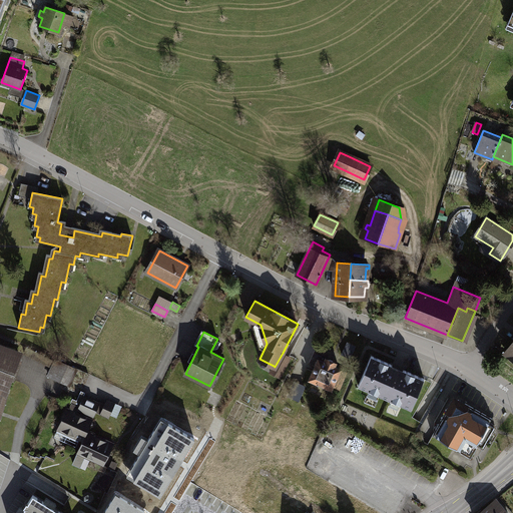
[(0,333),(0,337),(11,343),(13,340),(0,333)]
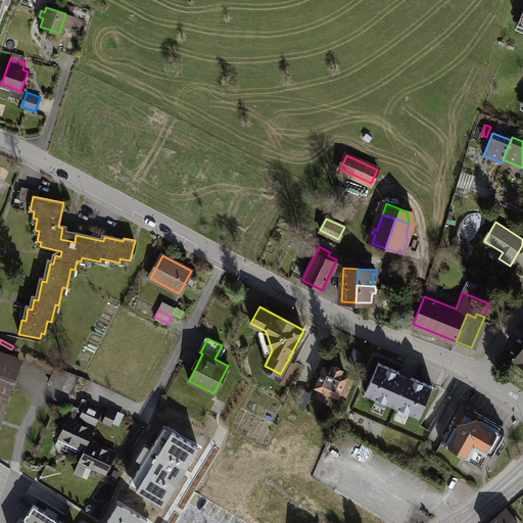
[(364,352),(353,348),(347,361),(358,366),(364,352)]
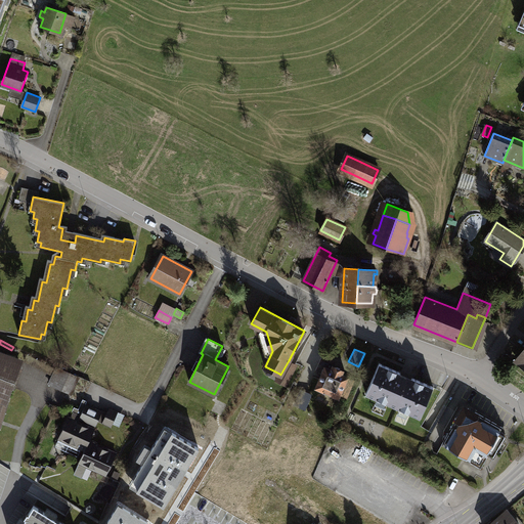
[(0,418),(2,419),(8,400),(6,399),(19,363),(0,355),(0,418)]
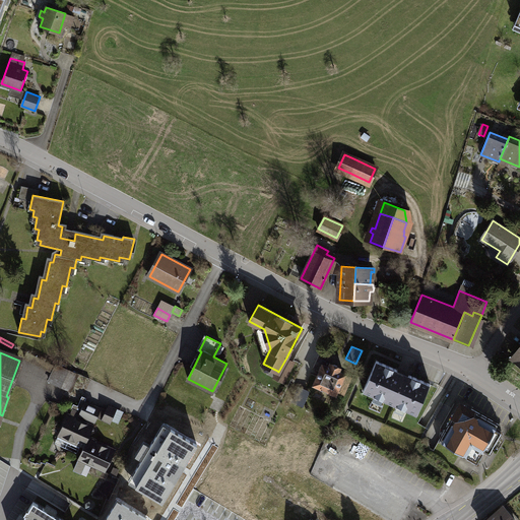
[(52,366),(27,353),(24,359),(49,372),(52,366)]
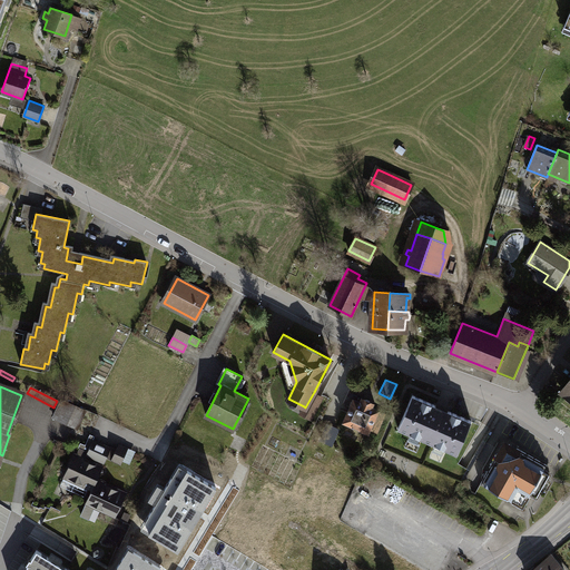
[(323,396),(314,392),(305,408),(304,406),(301,413),(311,419),(323,396)]
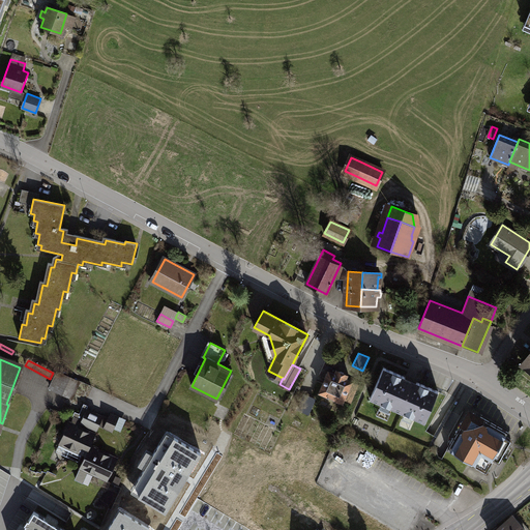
[(416,418),(424,422),(438,391),(417,382),(415,384),(404,380),(405,377),(383,367),(370,399),(379,403),(381,400),(393,405),(392,408),(403,412),(404,409),(417,415),(416,418)]
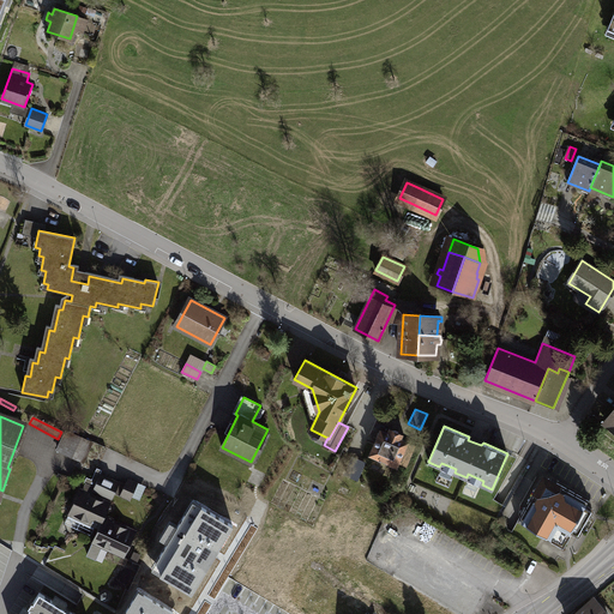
[(372,452),(396,464),(407,441),(399,438),(401,434),(391,429),(389,434),(381,431),(372,452)]
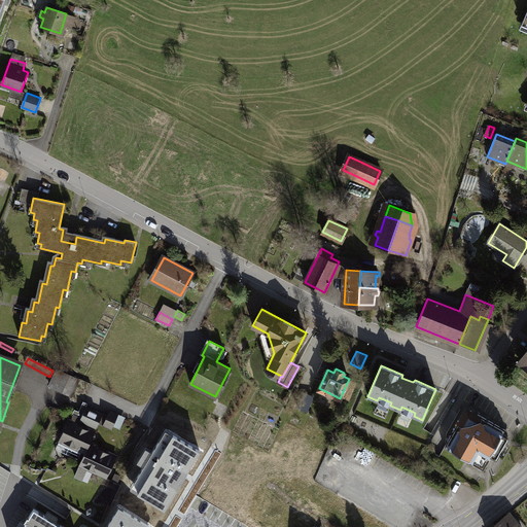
[(76,379),(57,370),(49,385),(69,394),(76,379)]
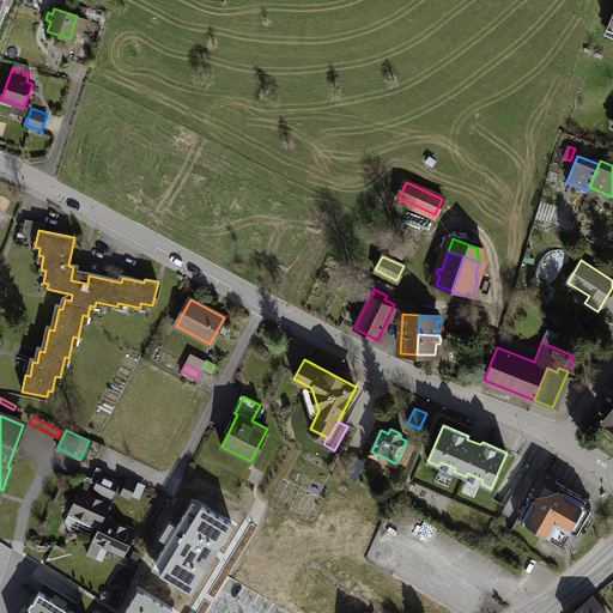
[(548,467),(557,451),(550,448),(541,463),(548,467)]
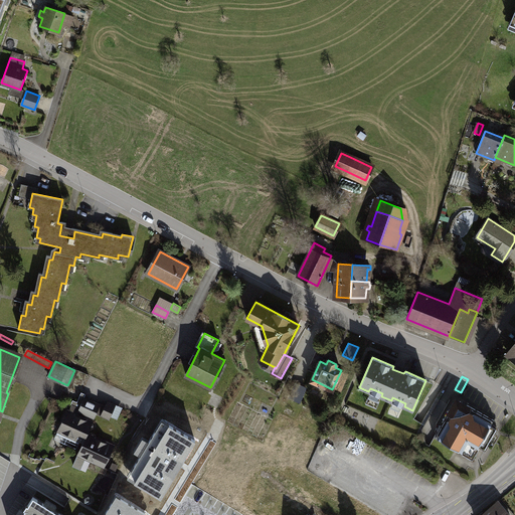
[(301,397),(293,393),(287,407),(294,411),(301,397)]
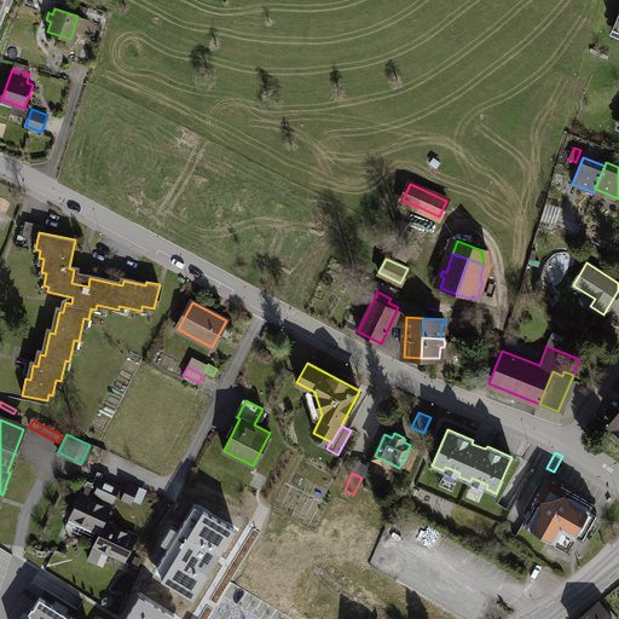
[(100,479),(93,493),(93,495),(94,495),(113,503),(116,496),(120,487),(100,479)]
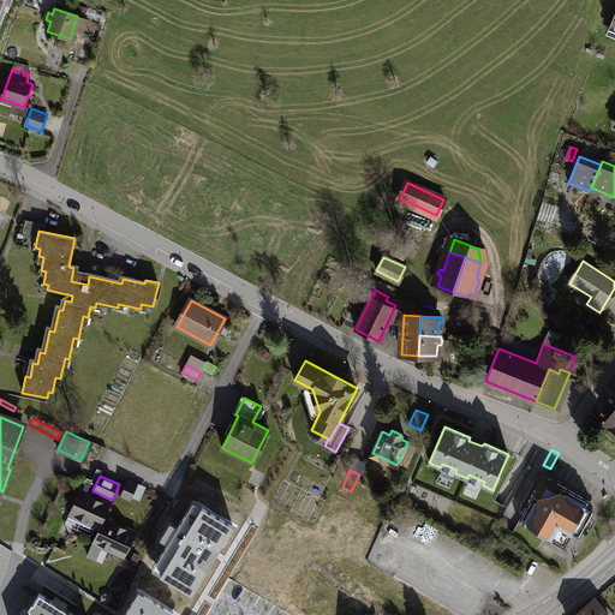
[(120,483),(119,484),(115,493),(121,495),(120,496),(130,501),(138,484),(127,479),(125,485),(120,483)]
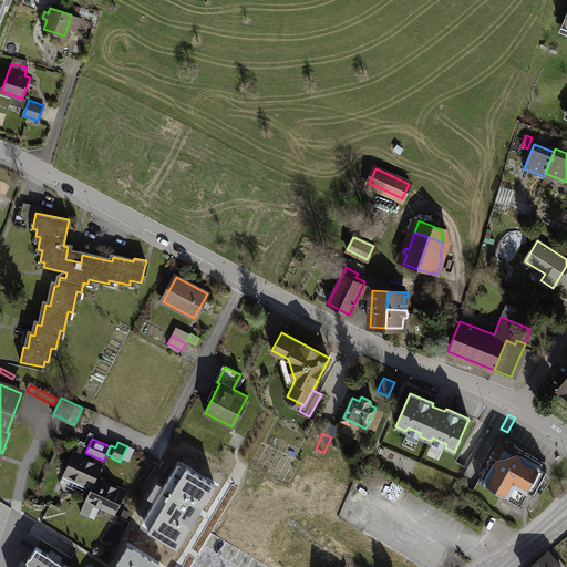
[(498,444),(495,451),(504,456),(504,454),(508,453),(509,455),(514,445),(507,442),(498,444)]
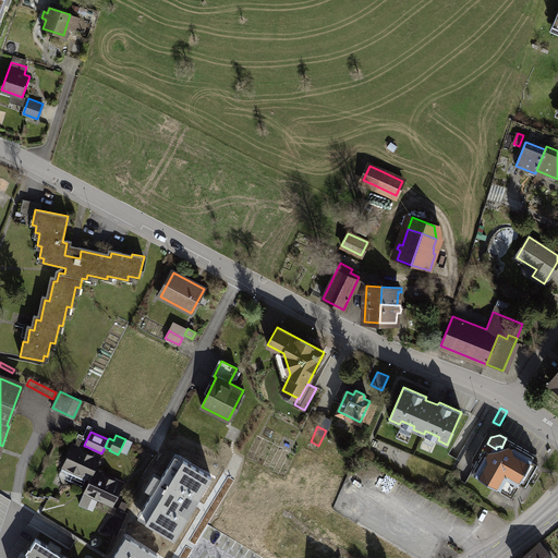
[(470,473),(512,497),(535,455),(506,438),(501,448),(500,446),(496,447),(496,449),(487,444),(470,473)]
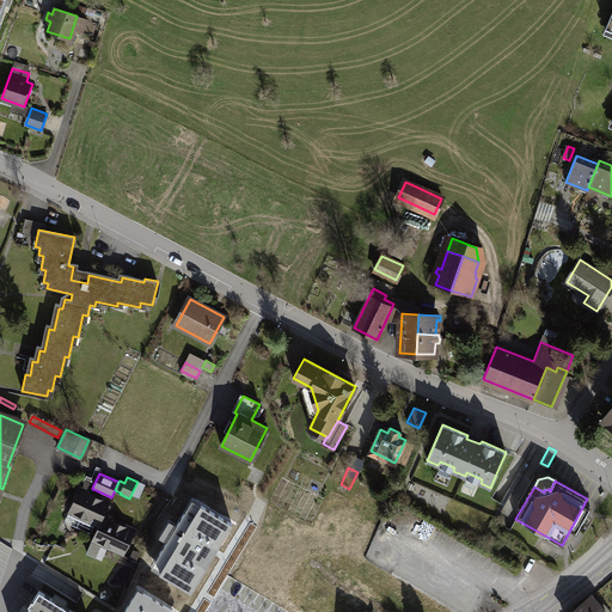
[(83,487),(80,487),(74,500),(77,501),(73,508),(74,508),(72,513),(86,519),(87,516),(101,522),(104,514),(108,507),(111,506),(110,502),(110,500),(92,491),(93,489),(92,489),(92,488),(84,484),(83,487)]
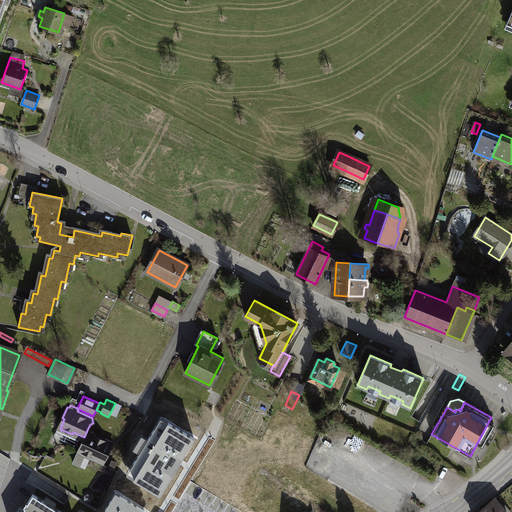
[(194,437),(161,417),(127,474),(160,494),(194,437)]
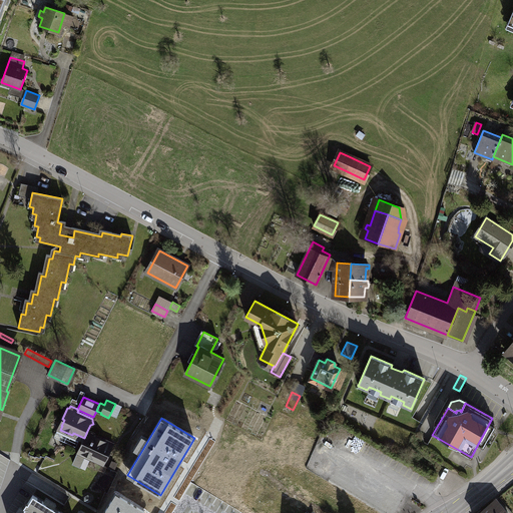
[(79,441),(57,431),(54,437),(76,447),(79,441)]
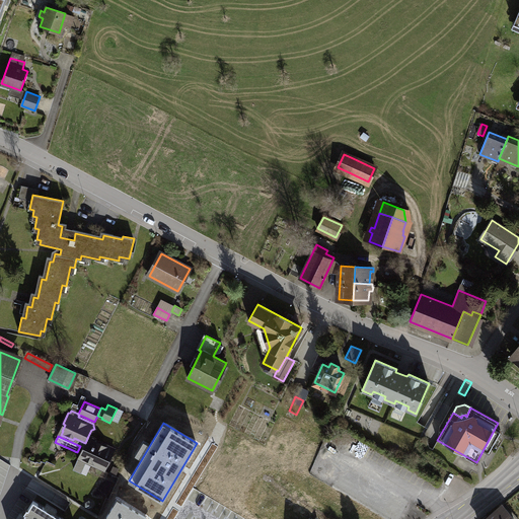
[(99,441),(88,436),(85,443),(88,445),(82,458),(94,463),(93,466),(104,471),(106,466),(104,465),(109,455),(112,456),(116,448),(105,444),(104,446),(98,443),(99,441)]
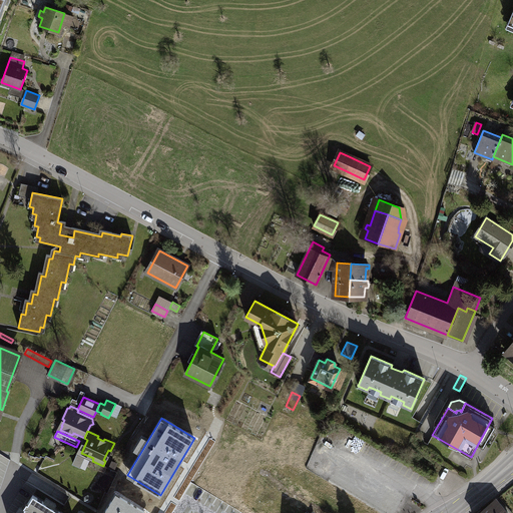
[(409,452),(406,456),(414,461),(417,457),(409,452)]
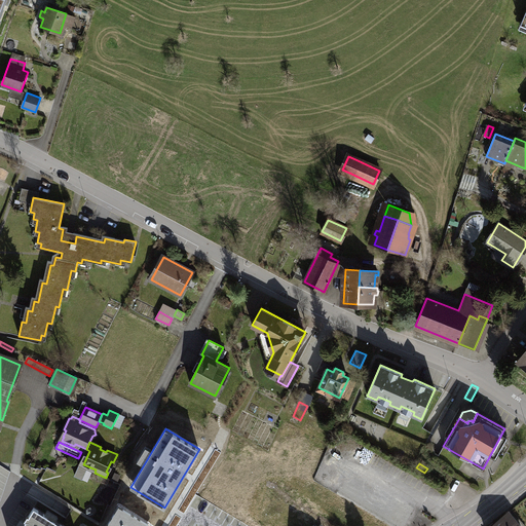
[(119,475),(114,473),(111,480),(116,482),(119,475)]
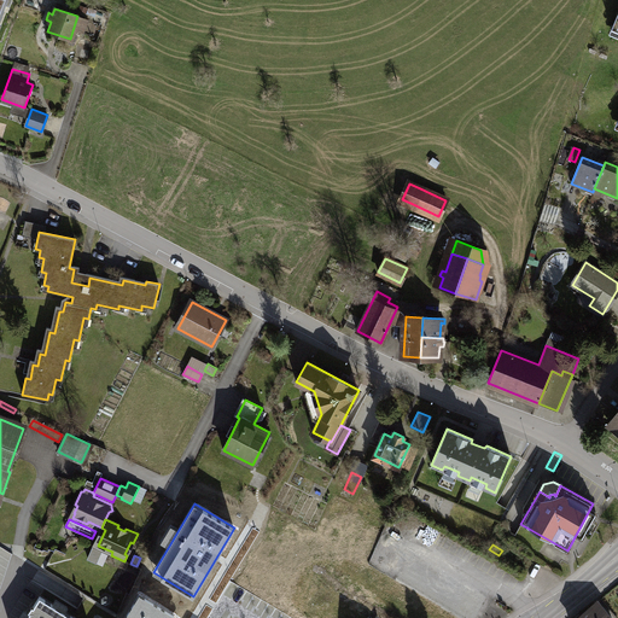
[(179,617),(139,594),(124,617),(179,617)]
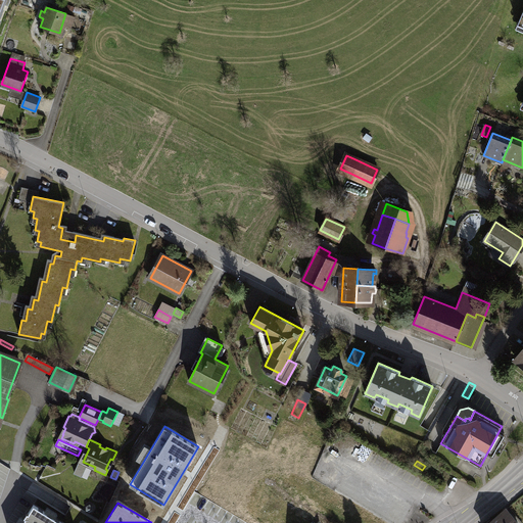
[(62,522),(34,505),(21,522),(62,522)]
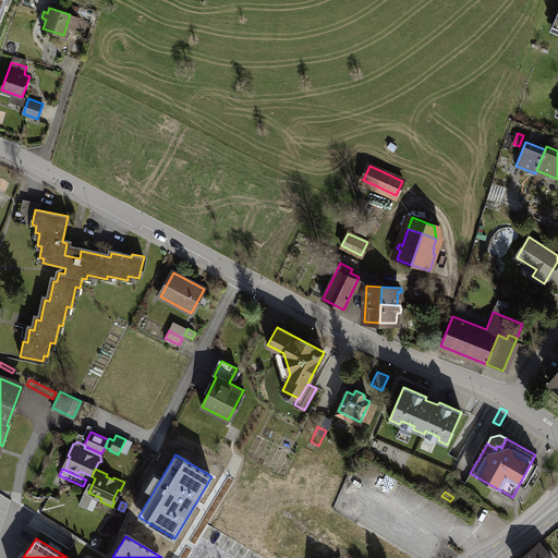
[(549,557),(541,547),(531,555),(530,553),(522,557),(549,557)]
